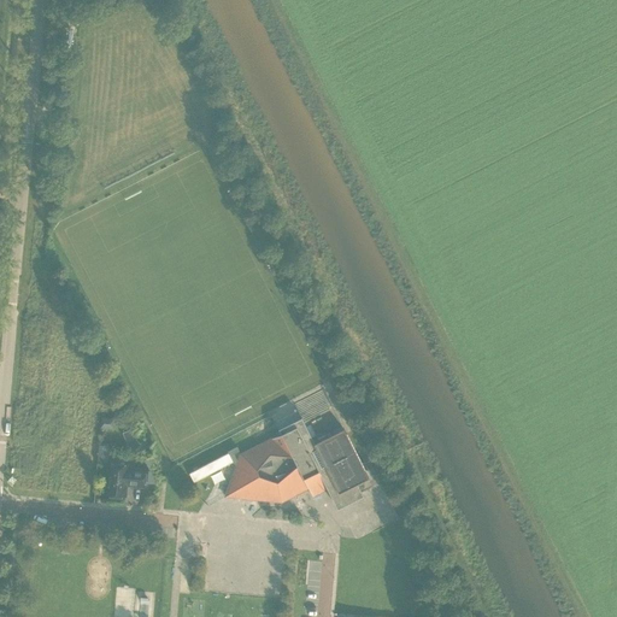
[(374,486),(366,470),(325,388),(324,389),(297,404),(295,404),(305,423),(298,427),(298,425),(241,453),(239,460),(238,464),(227,495),(282,501),(310,487),(313,497),(315,495),(315,497),(329,489),(329,488),(328,485),(334,481),(344,500),(374,486)]
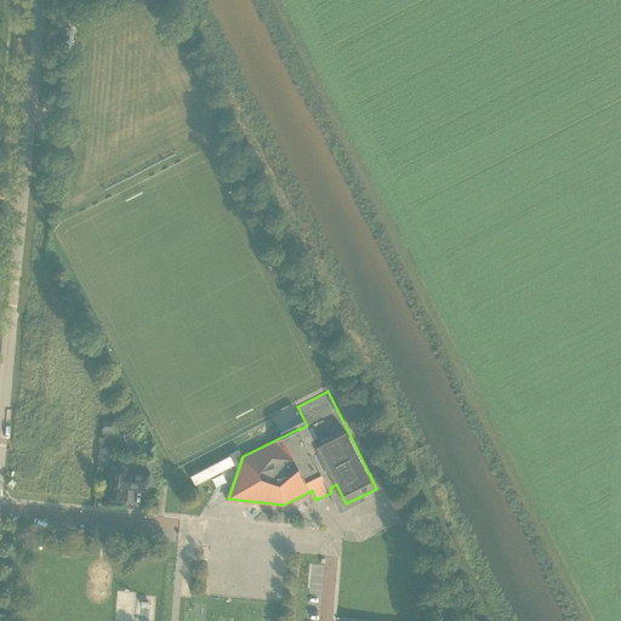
[(44,402),(43,415),(67,417),(68,404),(44,402)]
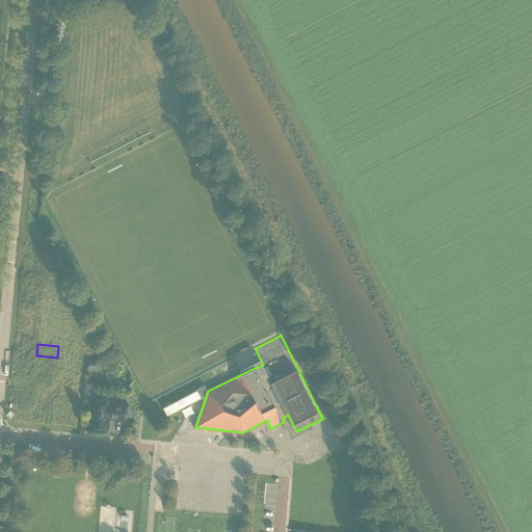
[(36,355),(35,367),(56,369),(57,357),(36,355)]
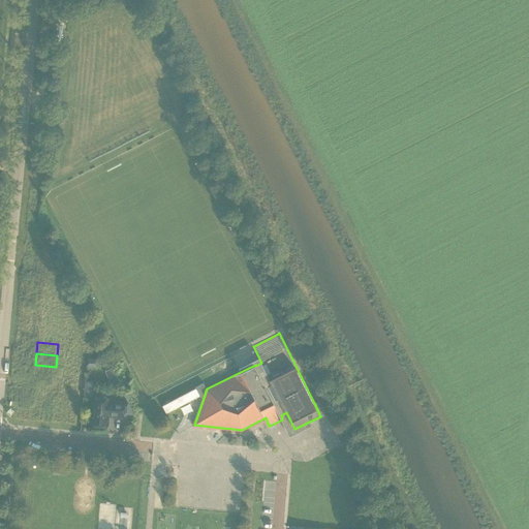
[(35,365),(34,376),(55,377),(56,367),(35,365)]
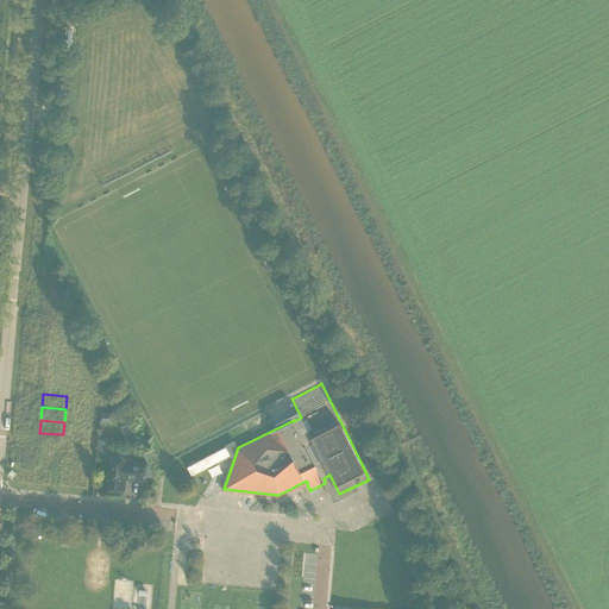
[(132,422),(121,427),(129,444),(138,439),(132,422)]
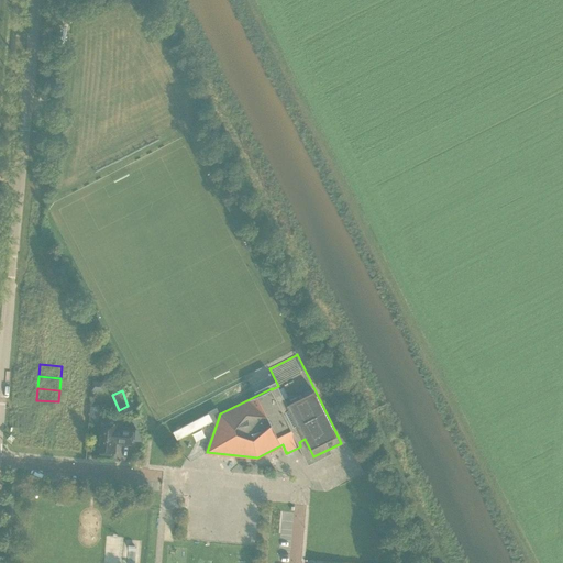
[(36,400),(35,412),(57,414),(58,401),(36,400)]
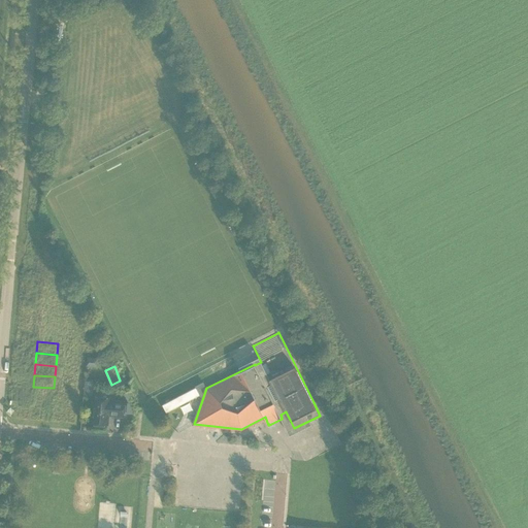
[(86,382),(85,395),(93,396),(94,382),(86,382)]
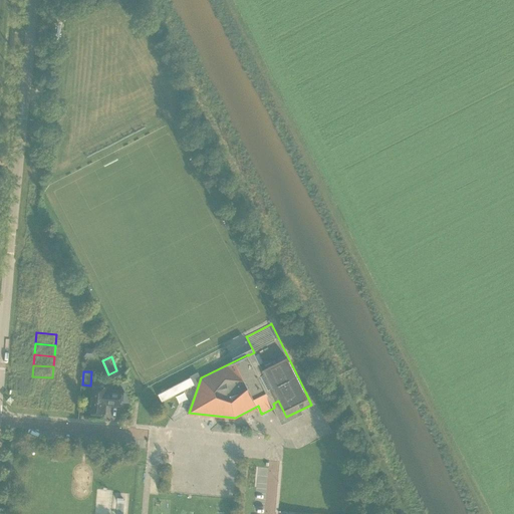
[(191,377),(159,395),(163,402),(195,384),(196,386),(198,387),(199,383),(198,382),(195,377),(200,375),(198,372),(190,376),(191,377)]
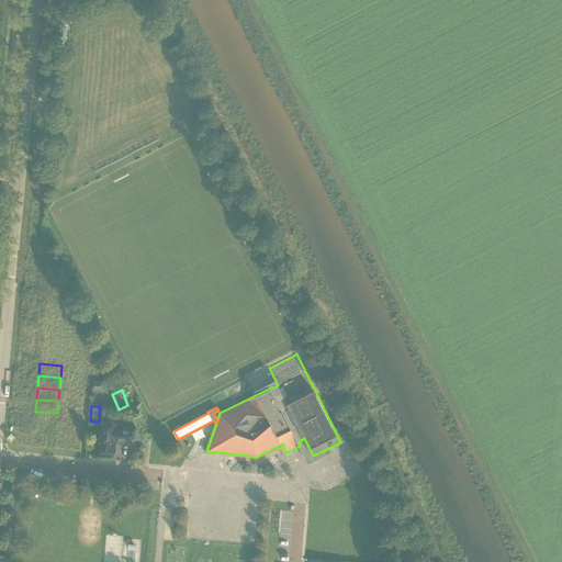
[(35,412),(34,423),(56,425),(57,413),(35,412)]
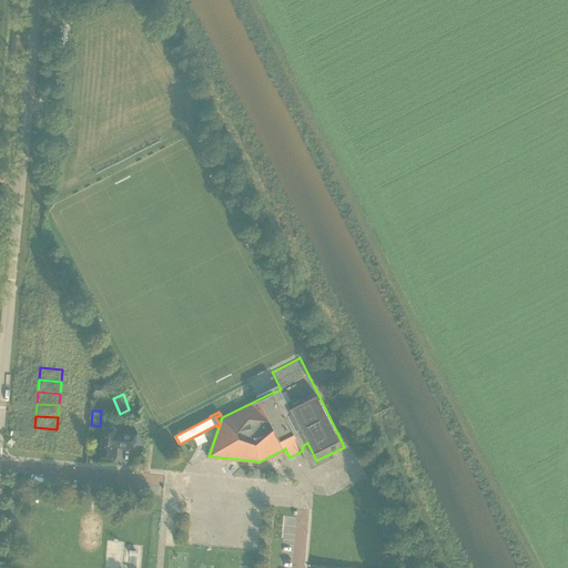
[(134,416),(131,418),(139,434),(143,430),(134,416)]
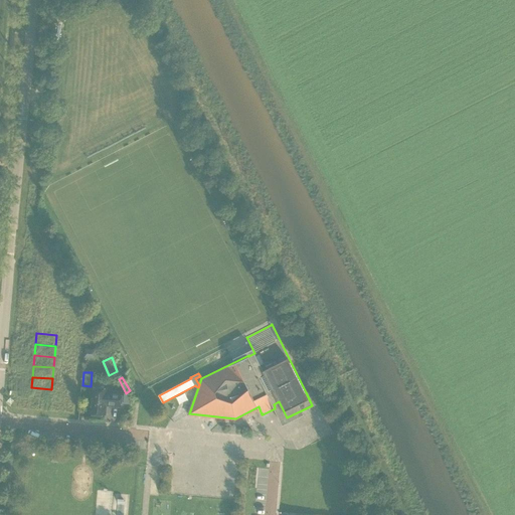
[(31,387),(30,399),(50,400),(51,389),(31,387)]
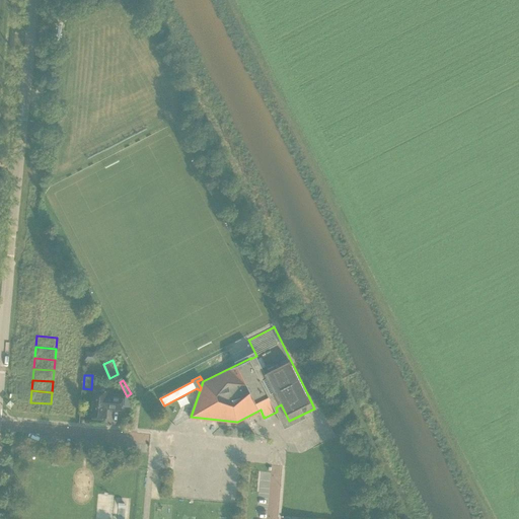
[(91,492),(90,518),(106,518),(107,493),(91,492)]
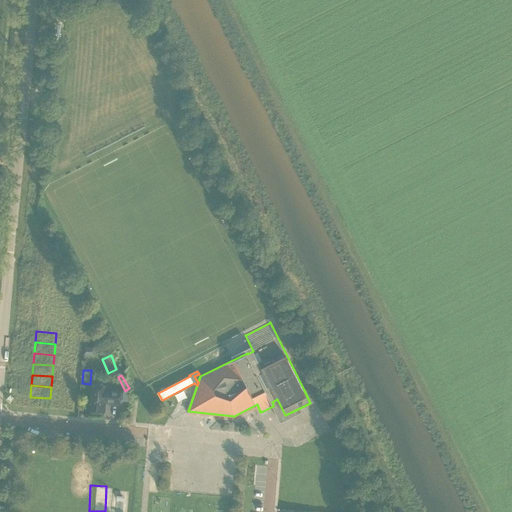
[(256,510),(255,499),(262,498),(261,490),(248,491),(249,510),(256,510)]
